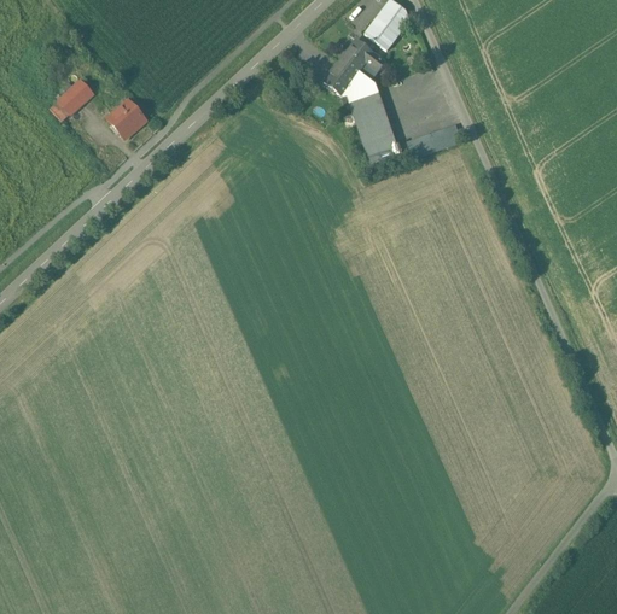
[(406,9),(395,0),(389,0),(365,33),(386,50),(409,19),(406,9)]
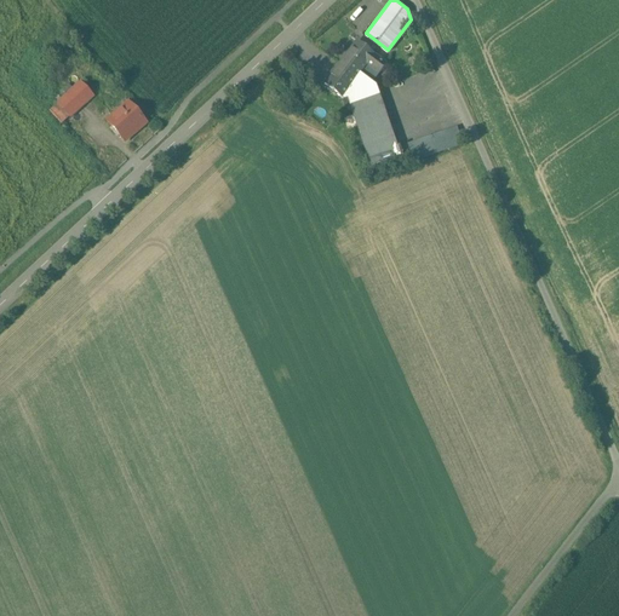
[(360,72),(361,70),(367,61),(379,70),(387,61),(359,39),(344,58),(360,72)]
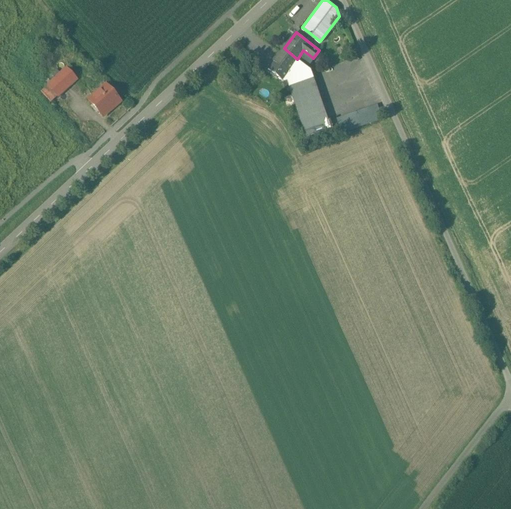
[(297,59),(284,48),(269,67),(284,79),(287,78),(307,136),(329,128),(329,129),(333,127),(330,118),(328,119),(311,68),(308,65),(308,66),(298,58),(297,59)]
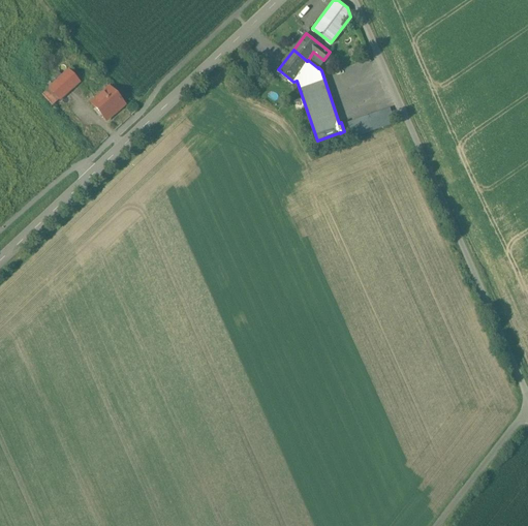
[(70,68),(50,87),(60,97),(80,79),(70,68)]
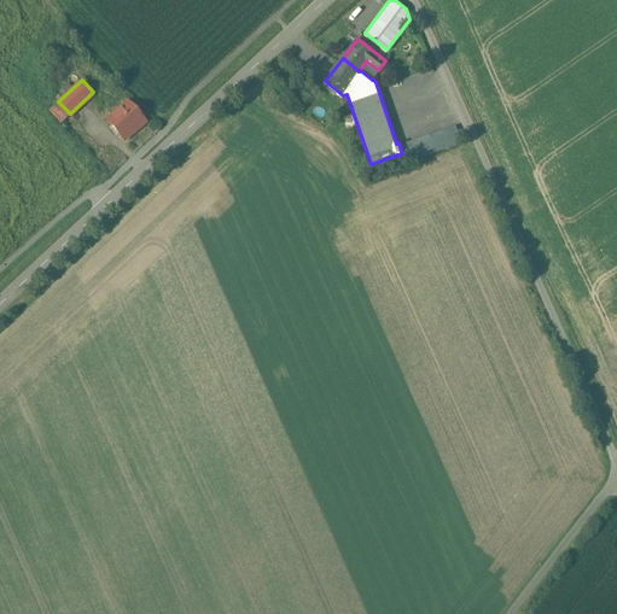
[(131,101),(123,107),(122,106),(108,118),(124,139),(146,120),(131,101)]
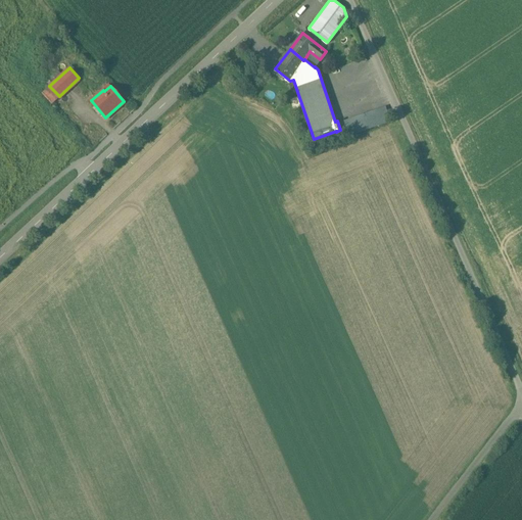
[(386,105),(343,120),(348,135),(391,120),(386,105)]
